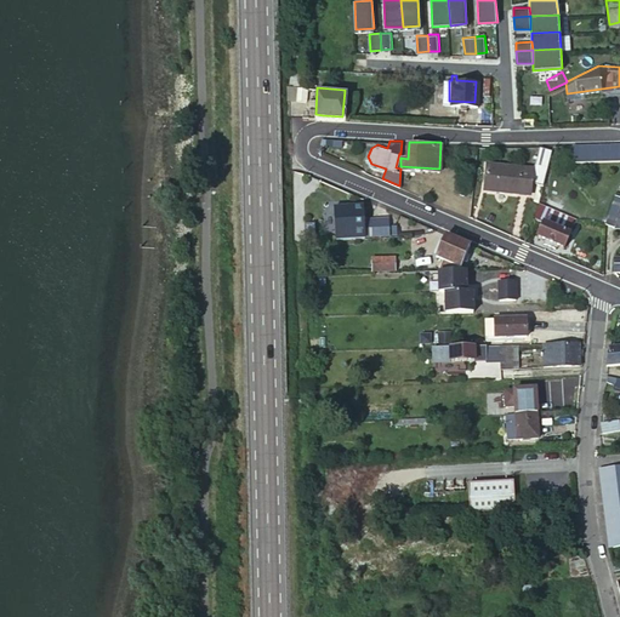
[(549,146),(541,143),(535,163),(544,165),(549,146)]
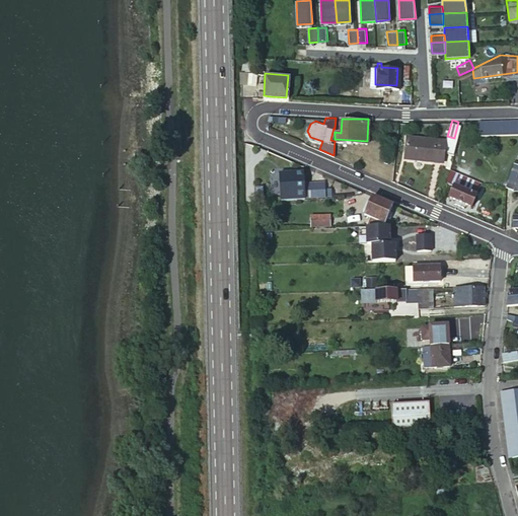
[(404,136),(404,157),(440,158),(441,137),(404,136)]
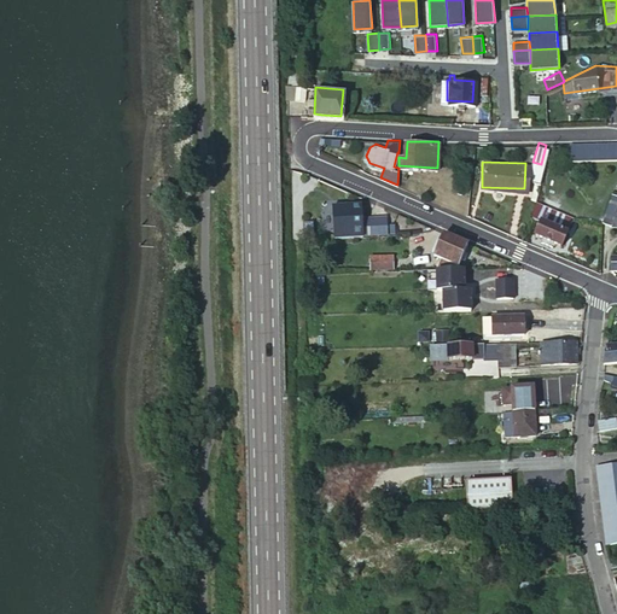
[(611,221),(616,202),(616,194),(610,192),(600,221),(611,221)]
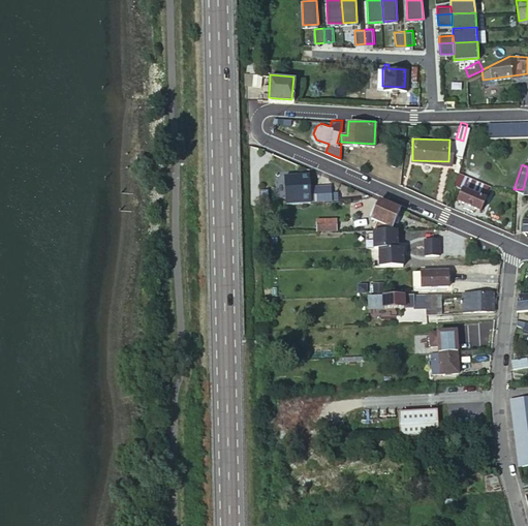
[(489,186),(458,169),(456,178),(455,183),(463,186),(485,196),(489,186)]
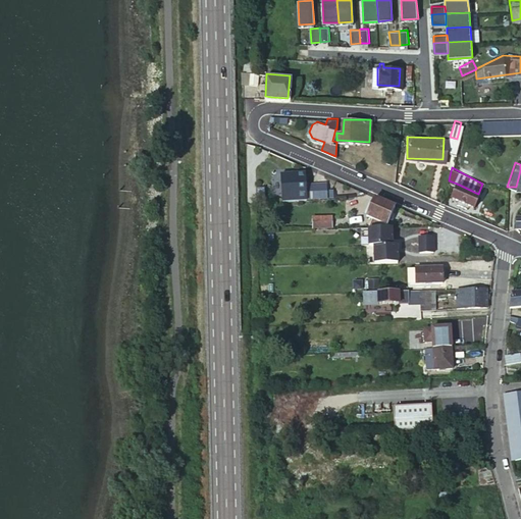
[(304,170),(279,172),(281,200),(306,198),(306,194),(305,182),(304,170)]
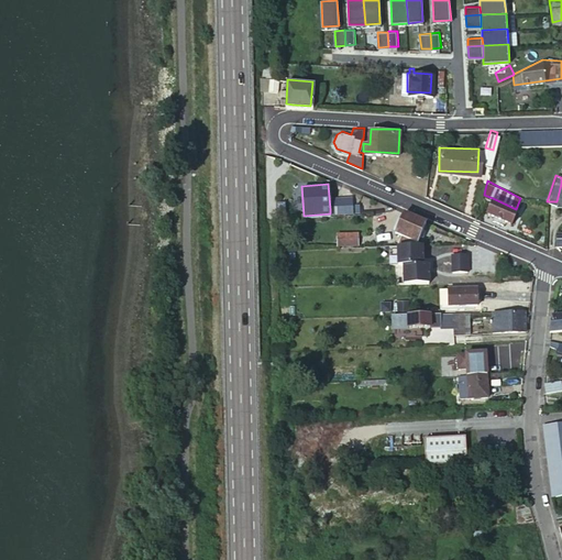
[(329,196),(330,209),(360,207),(360,196),(350,196),(351,193),(343,194),(343,196),(329,196)]
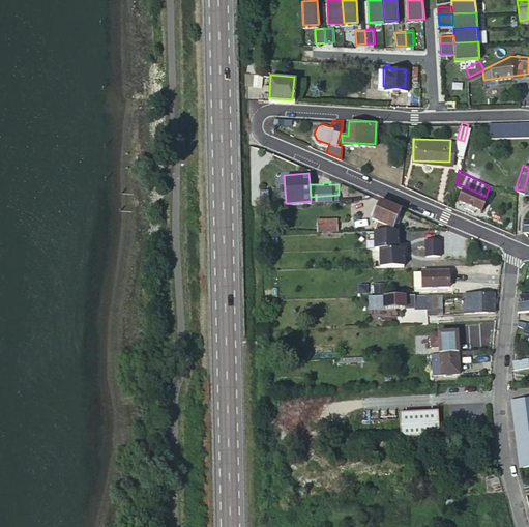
[(486,197),(464,186),(458,200),(479,210),(486,197)]
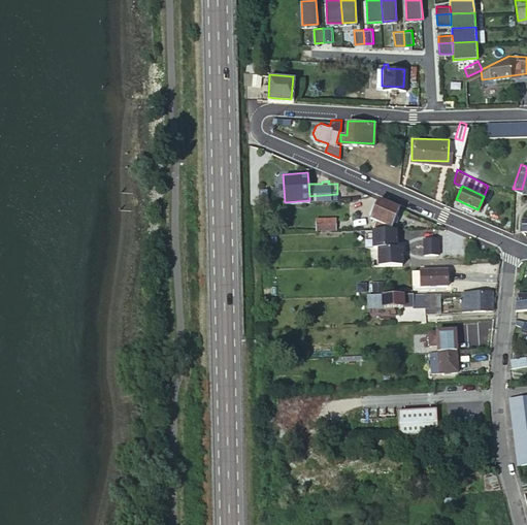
[(376,219),(372,228),(388,227),(389,224),(391,225),(398,206),(376,196),(368,216),(376,219)]
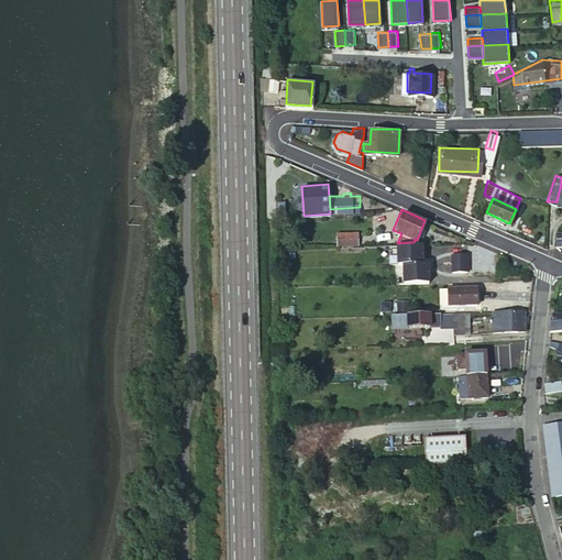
[(382,224),(376,238),(385,241),(390,229),(382,224)]
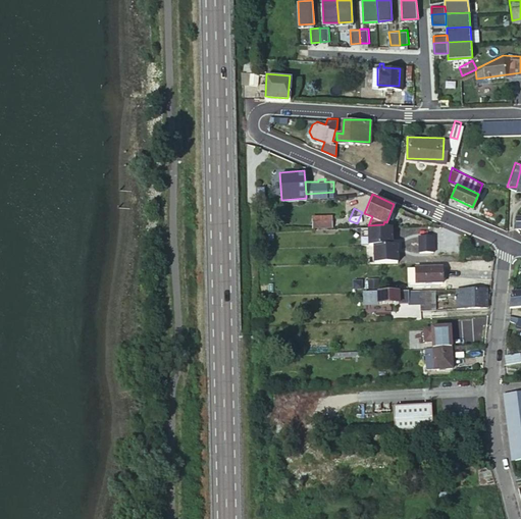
[(314,213),(314,223),(332,222),(332,213),(314,213)]
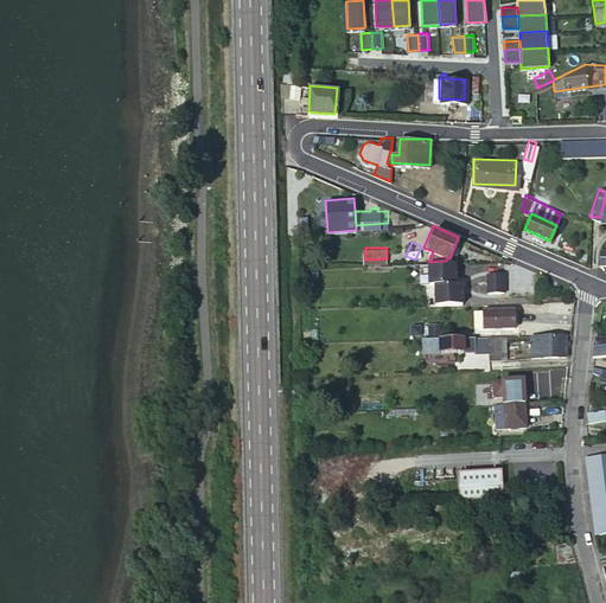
[(428,262),(426,262),(427,282),(435,282),(457,281),(455,261),(446,261),(428,262)]
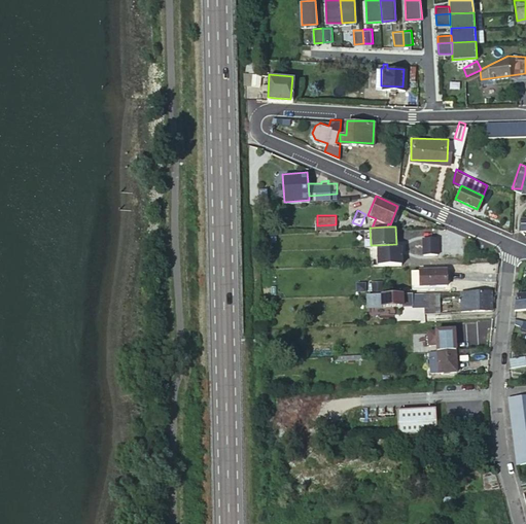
[(424,235),(424,244),(439,243),(437,235),(424,235)]
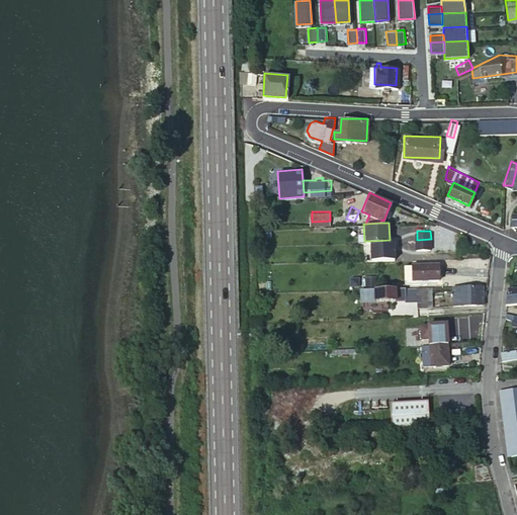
[(431,239),(417,240),(417,248),(431,247),(431,239)]
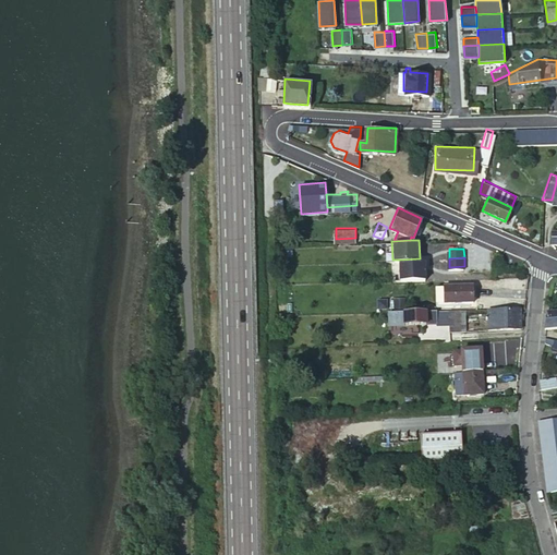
[(420,258),(400,260),(401,278),(425,277),(425,258),(420,258)]
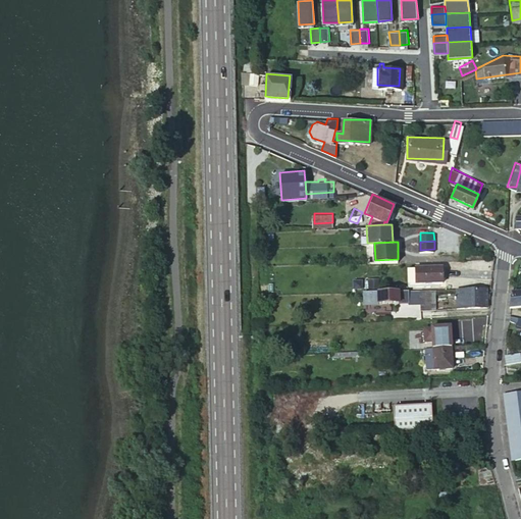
[(417,268),(417,282),(444,281),(443,266),(417,268)]
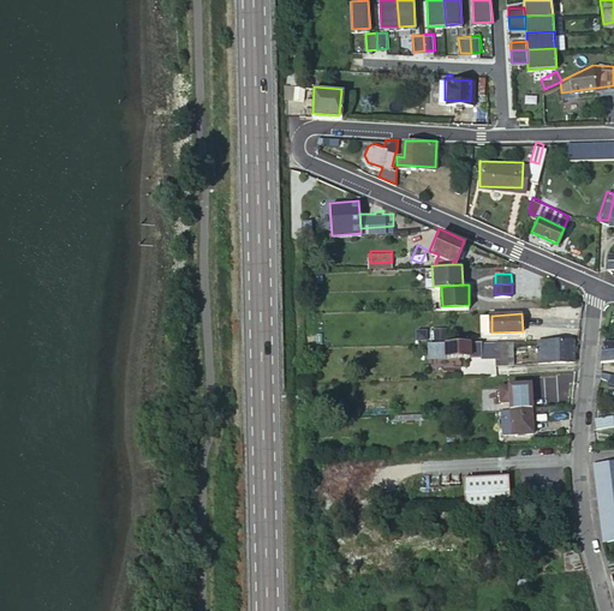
[(492,333),(492,316),(482,316),(483,334),(493,334),(492,333)]
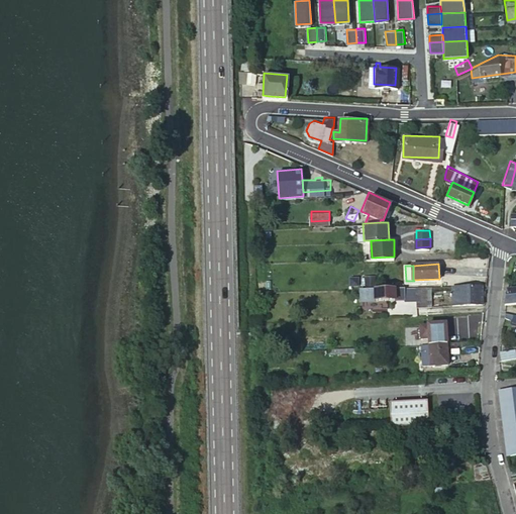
[(515,284),(507,286),(504,302),(515,300),(515,284)]
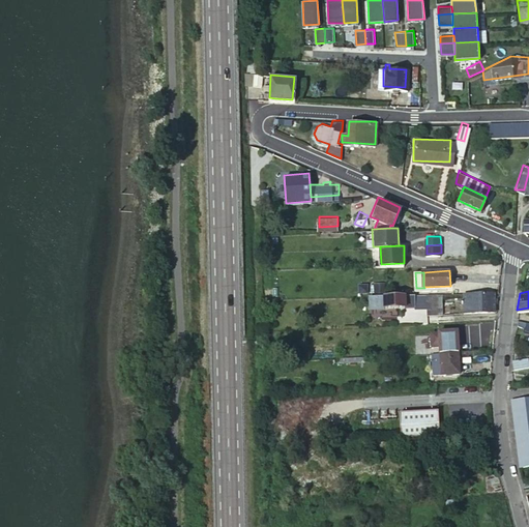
[(492,292),(464,293),(465,310),(493,309),(493,302),(493,298),(492,292)]
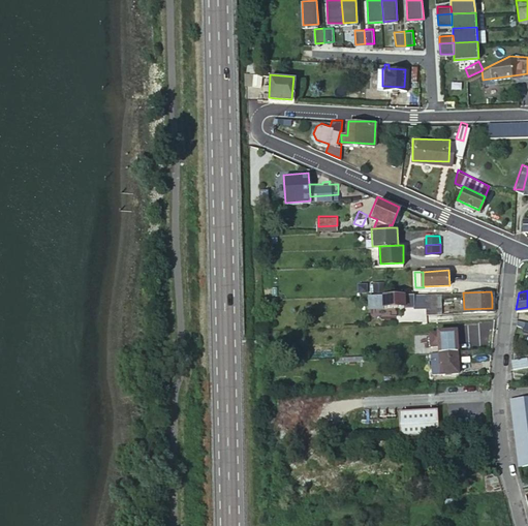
[(442,292),(427,294),(427,311),(442,311),(442,292)]
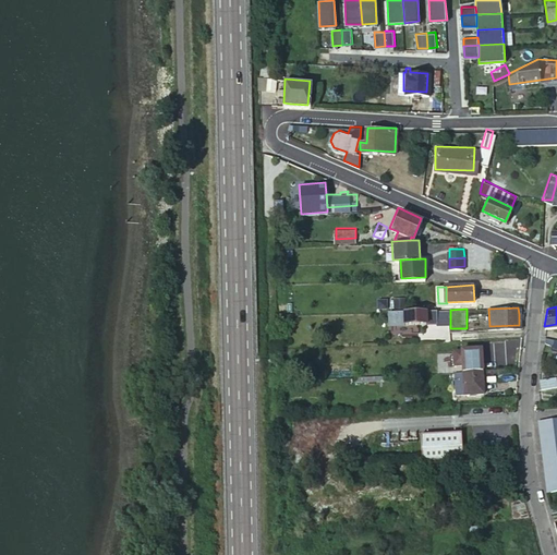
[(437,310),(396,311),(396,324),(437,323),(437,310)]
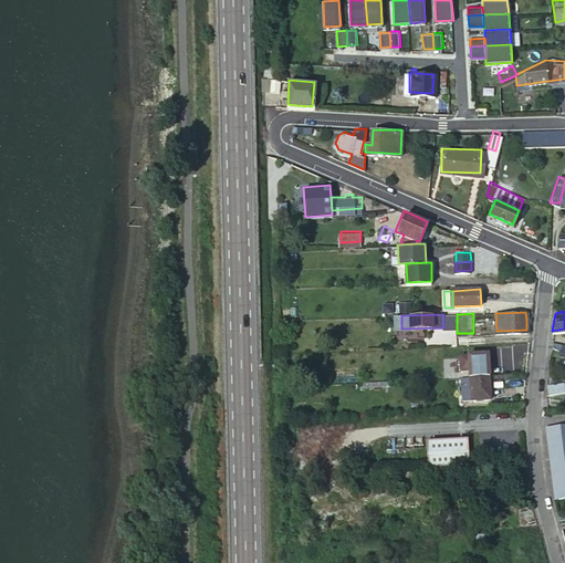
[(471,367),(471,374),(489,373),(488,352),(470,352),(470,353),(471,367)]
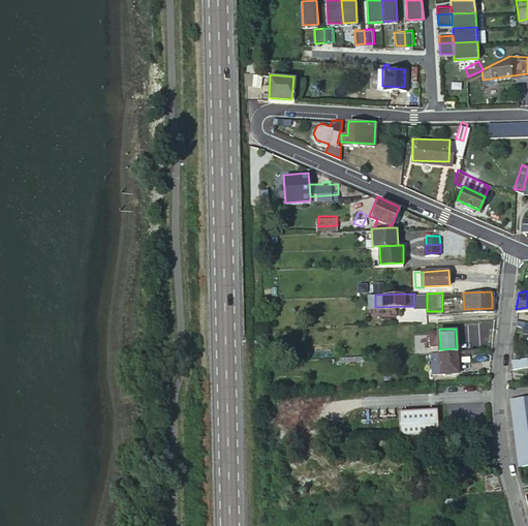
[(439,330),(432,331),(432,343),(440,343),(439,330)]
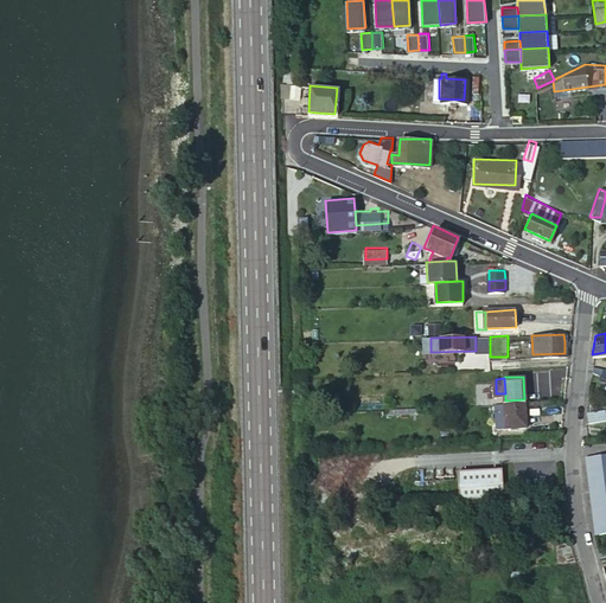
[(524,399),(505,401),(506,424),(525,424),(524,399)]
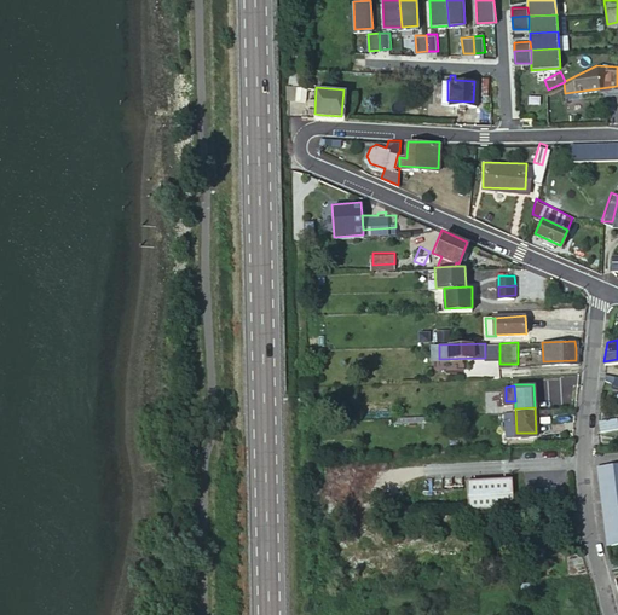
[(515,408),(506,408),(507,433),(517,433),(515,408)]
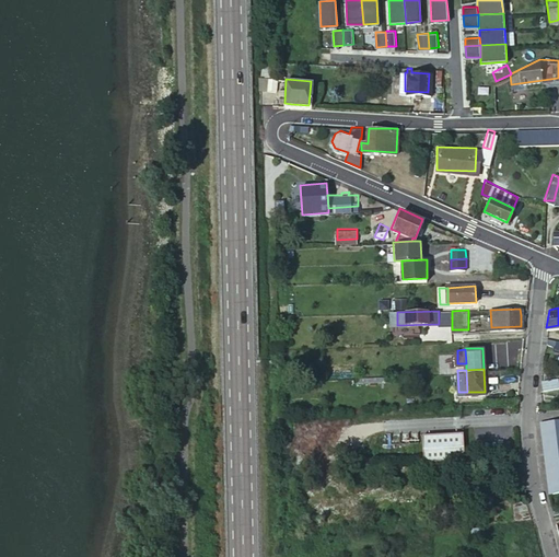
[(540,382),(542,391),(556,387),(555,380),(540,382)]
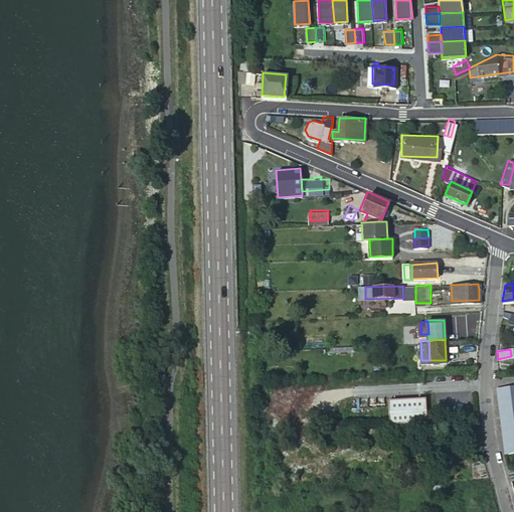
[(506,451),(513,448),(513,381),(494,385),(503,451),(506,451)]
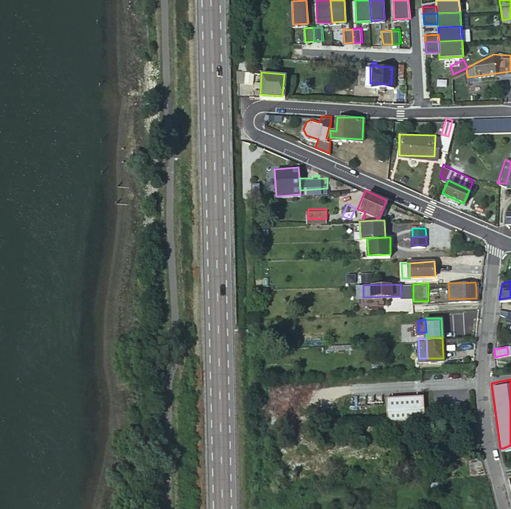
[(424,419),(423,394),(386,396),(387,421),(424,419)]
